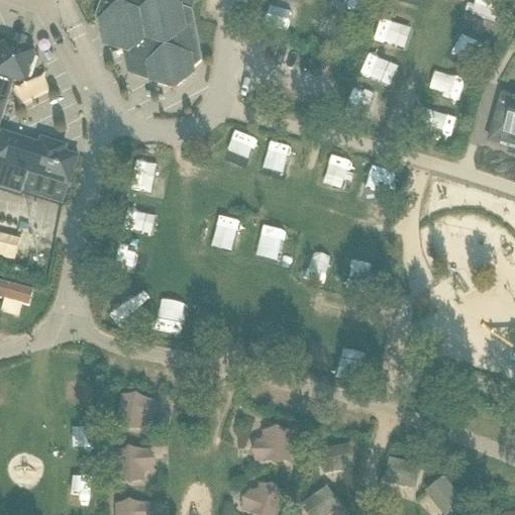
[(101,18),(99,20),(104,45),(125,53),(129,74),(151,82),(177,91),(198,73),(197,68),(205,60),(194,11),(197,0),(102,0),(97,17),(101,18)]
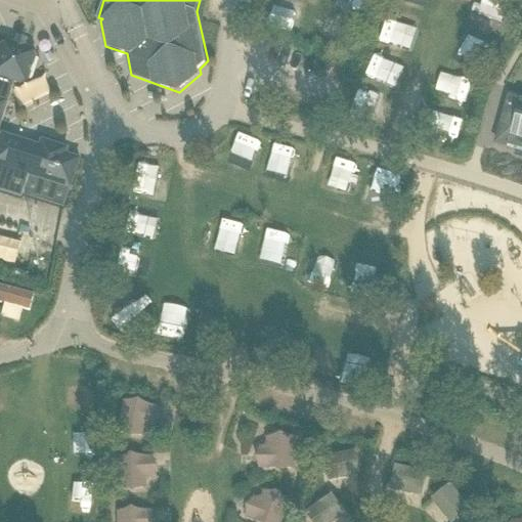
[(383,43),(404,50),(412,25),(391,18),(383,43)]
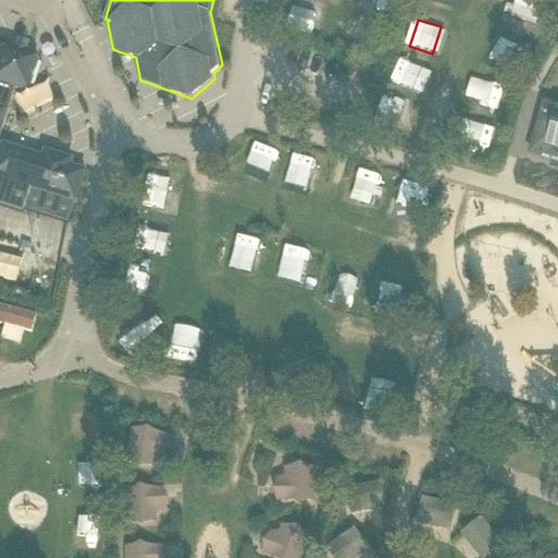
[(504,33),(495,55),(514,64),(525,43),(504,33)]
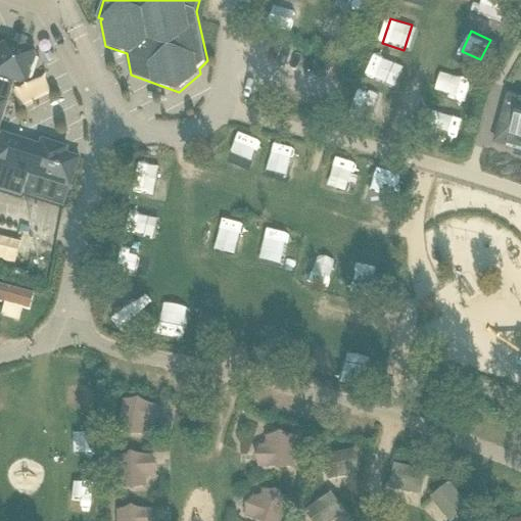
[(0,123),(1,124),(2,124),(15,81),(22,84),(30,80),(38,56),(34,48),(24,45),(10,41),(2,45),(1,50),(0,50),(0,163),(9,168),(31,175),(31,176),(25,194),(65,207),(70,190),(72,189),(73,189),(80,169),(82,162),(83,157),(67,152),(68,148),(43,140),(40,151),(0,138),(0,123)]
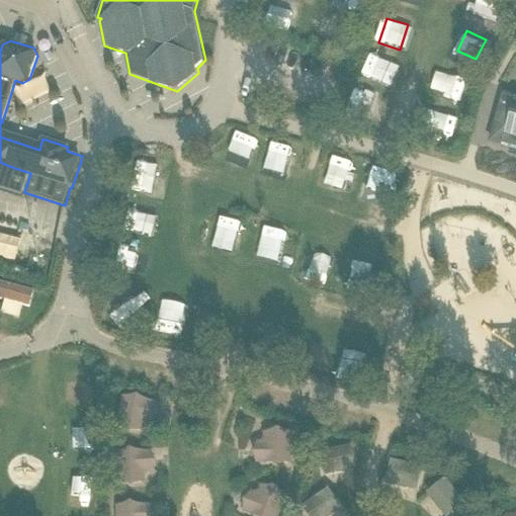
[(370,54),(360,73),(380,84),(391,64),(370,54)]
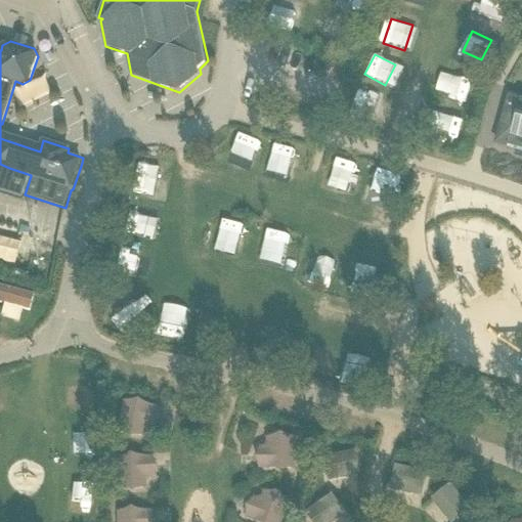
[(351,111),(372,115),(377,95),(356,91),(351,111)]
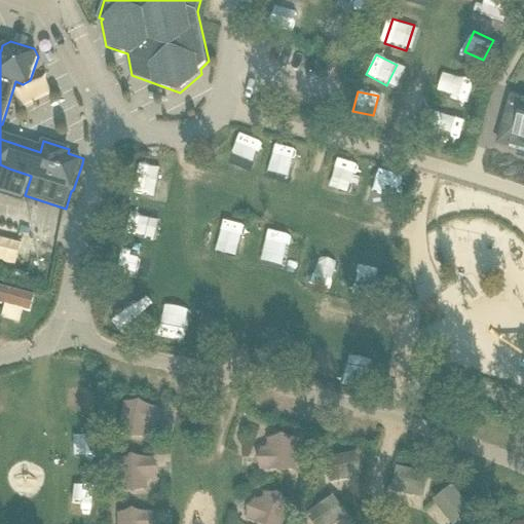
[(523,97),(513,94),(497,144),(512,148),(512,145),(523,148),(523,151),(521,151),(519,156),(523,157),(523,97)]
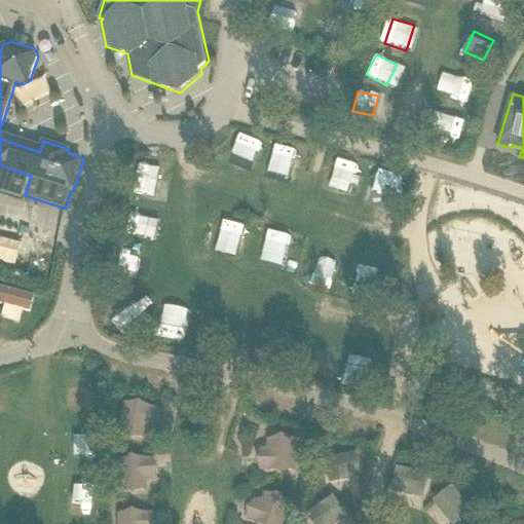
[(444,132),(463,132),(463,118),(444,118),(444,132)]
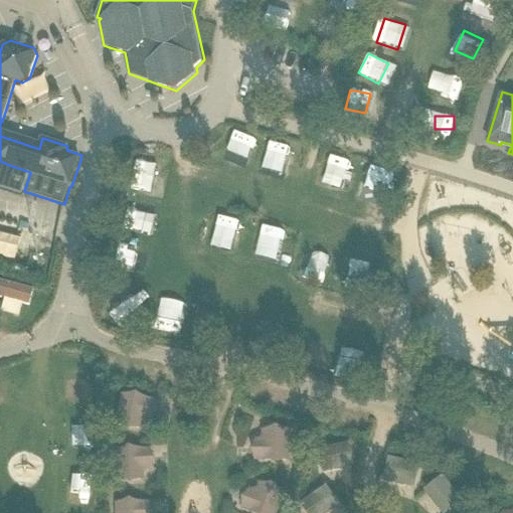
[(267,140),(265,173),(287,175),(289,142),(267,140)]
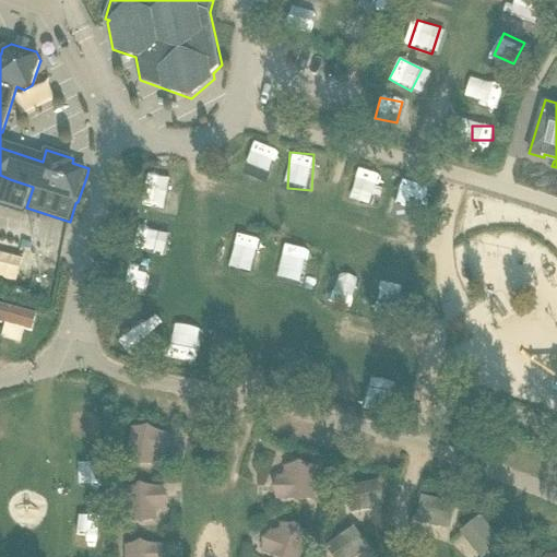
[(354,188),(380,190),(382,170),(356,167),(354,188)]
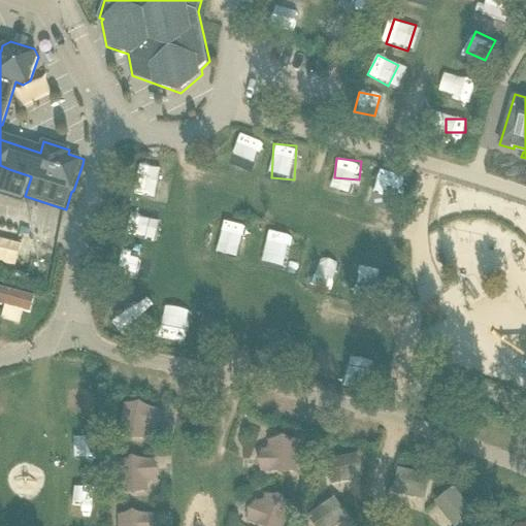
[(390,195),(395,172),(373,167),(367,190),(390,195)]
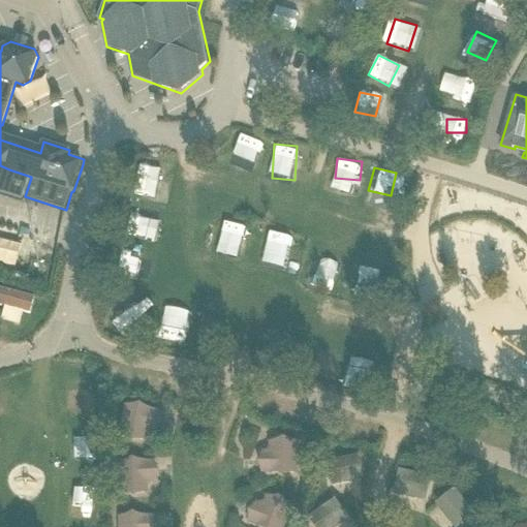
[(133,172),(131,192),(161,195),(163,175),(133,172)]
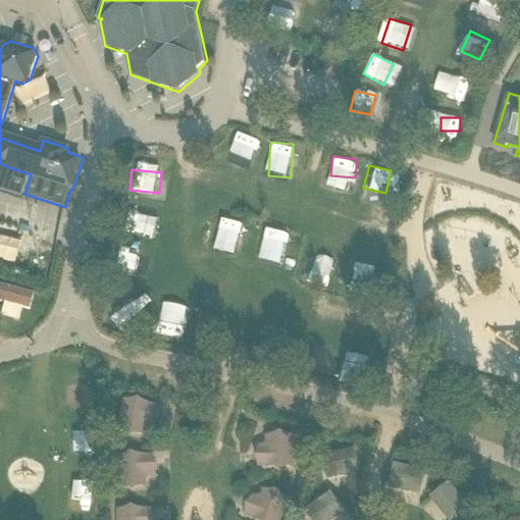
[(121,230),(142,235),(146,210),(125,207),(121,230)]
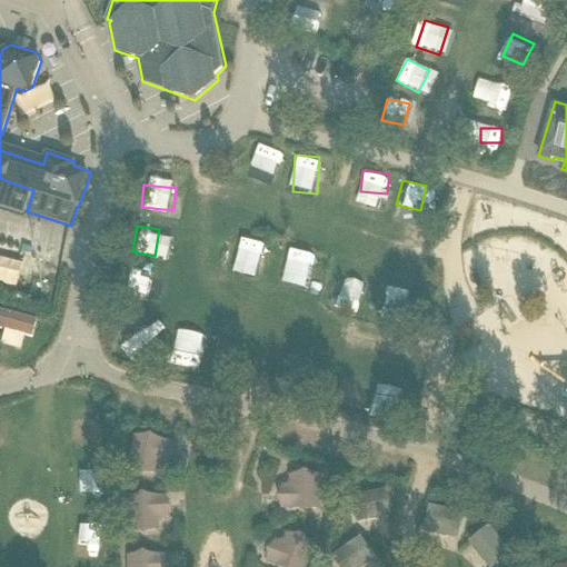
[(236,260),(266,265),(269,241),(238,238),(236,260)]
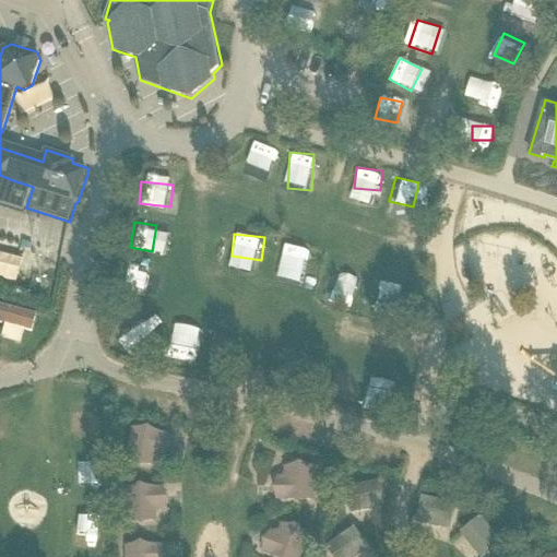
[(284,267),(303,273),(310,252),(291,246),(284,267)]
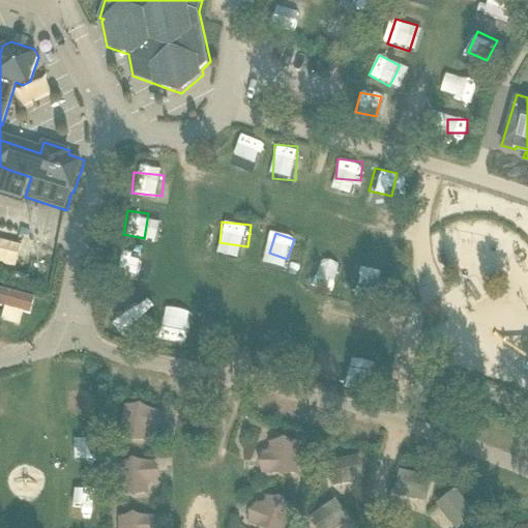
[(141,276),(144,256),(116,251),(112,271),(141,276)]
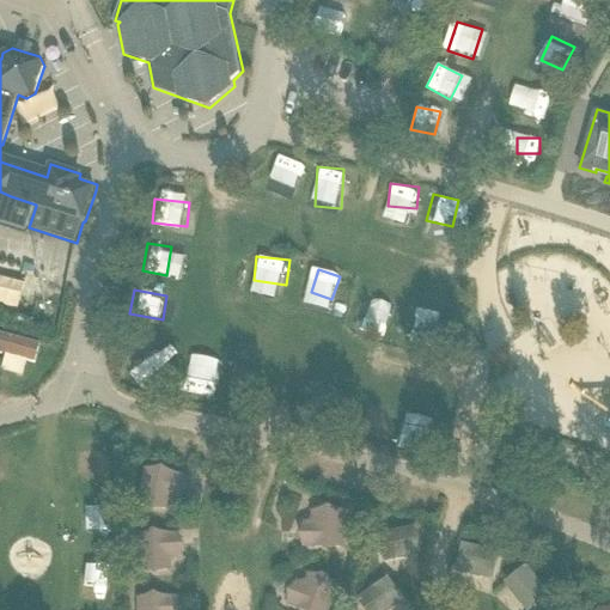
[(363,302),(359,328),(384,331),(388,305),(363,302)]
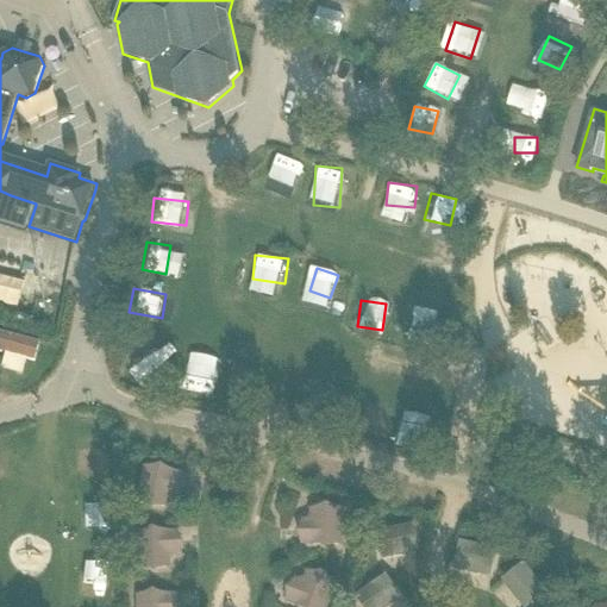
[(0,329),(0,349),(4,350),(0,365),(22,370),(25,356),(37,358),(42,338),(0,329)]
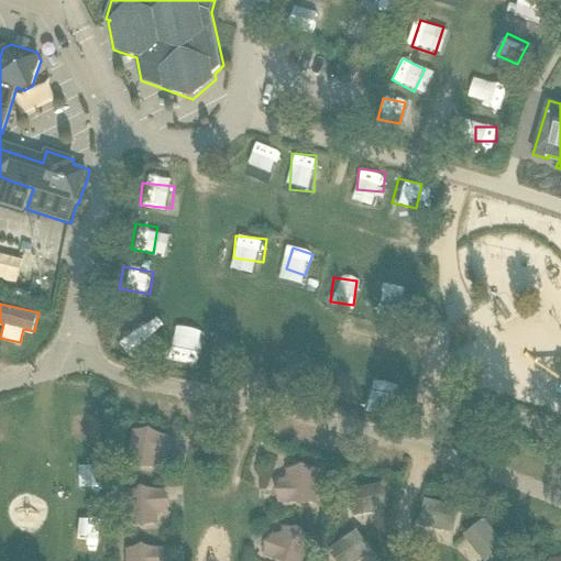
[(149,342),(149,320),(116,320),(116,343),(149,342)]
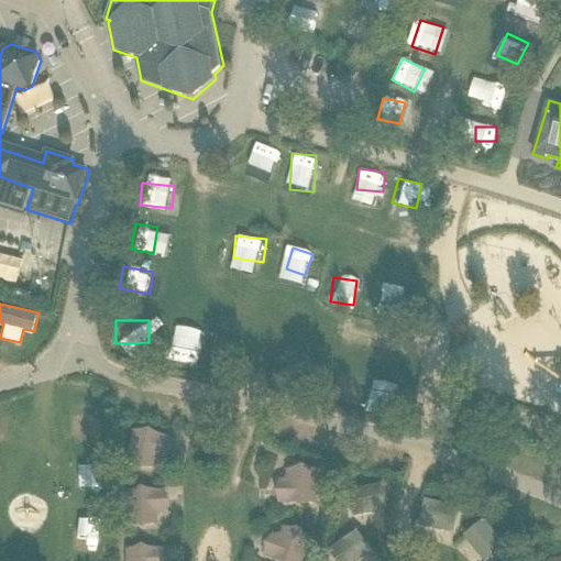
[(172,340),(171,360),(191,362),(194,342),(172,340)]
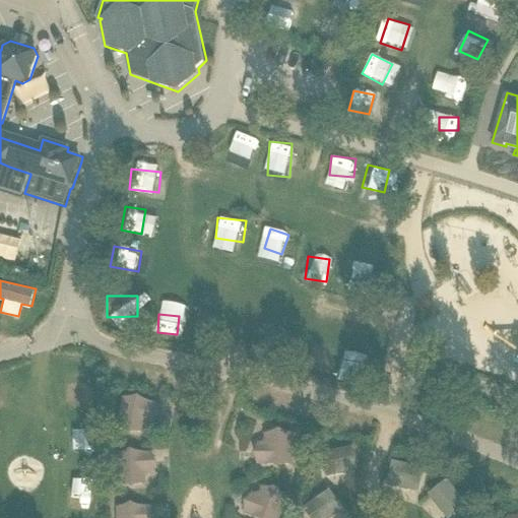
[(200,315),(198,333),(215,335),(217,317),(200,315)]
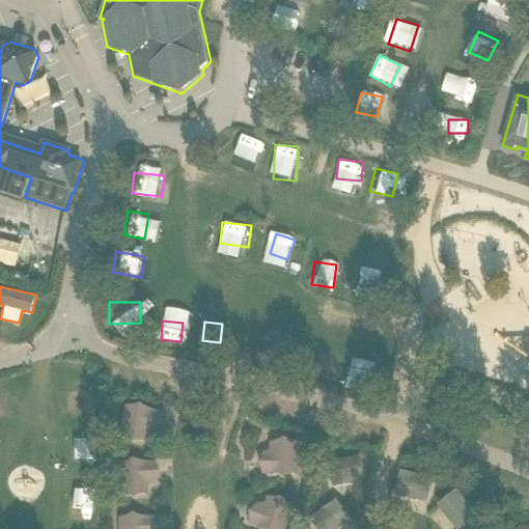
[(122,437),(157,435),(155,408),(121,410),(122,437)]
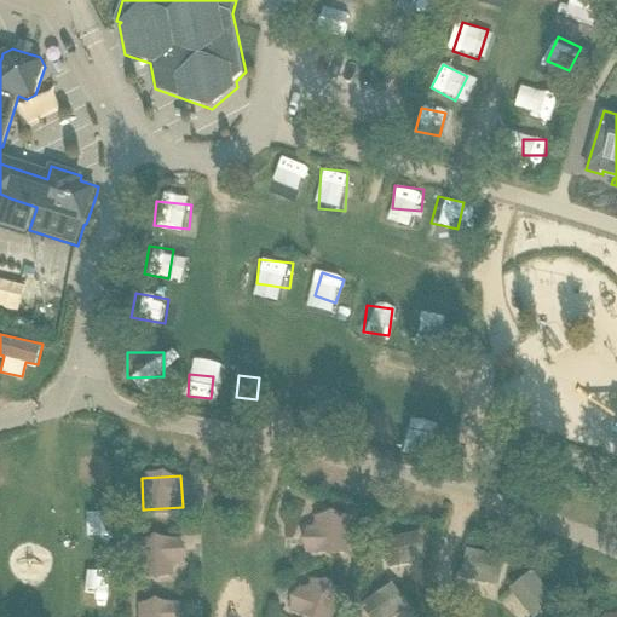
[(297,524),(295,553),(342,555),(344,511),(312,509),(312,524),(297,524)]
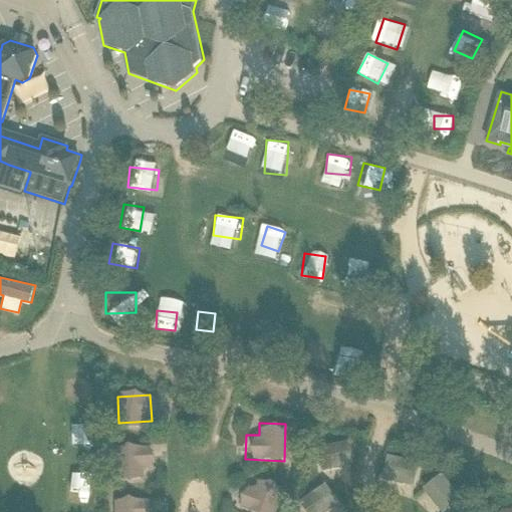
[(150,444),(115,444),(114,476),(149,477),(150,444)]
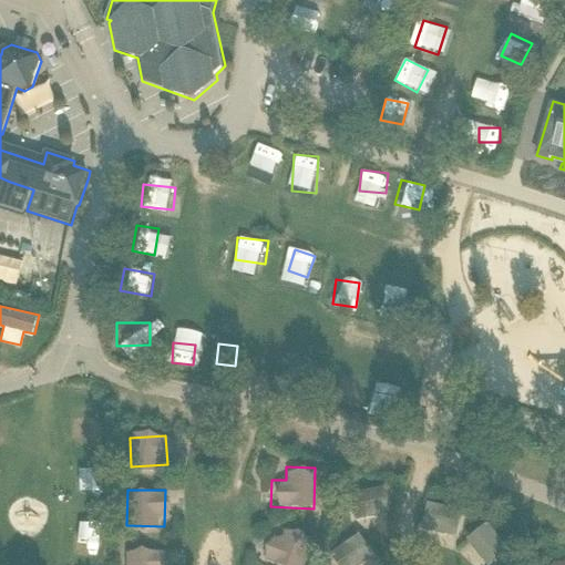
[(262,557),(276,564),(279,564),(289,547),(302,554),(310,538),(286,526),(273,552),(266,550),(262,557)]
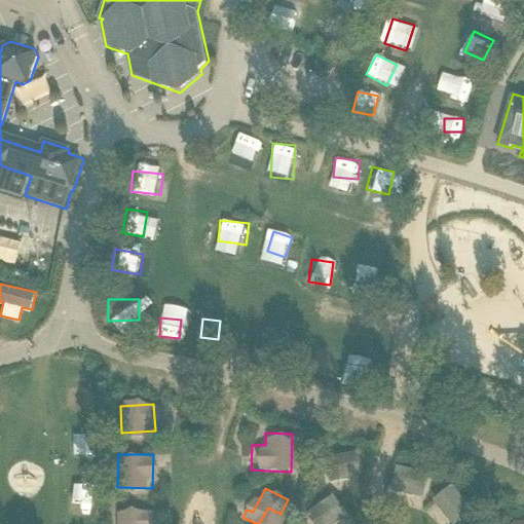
[(335,495),(305,509),(311,523),(332,523),(345,518),(335,495)]
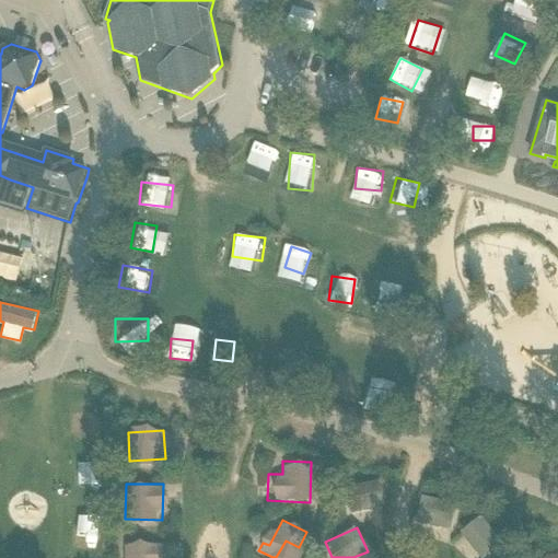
[(162,557),(163,542),(126,541),(125,557),(162,557)]
